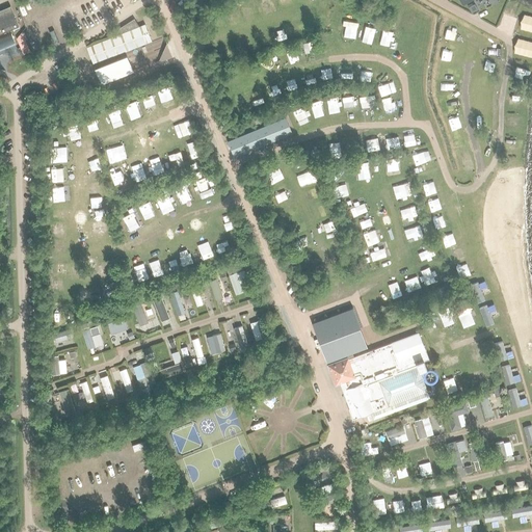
[(0,53),(2,53),(3,55),(18,49),(11,34),(0,38),(0,34),(19,26),(10,6),(0,10),(0,53)]
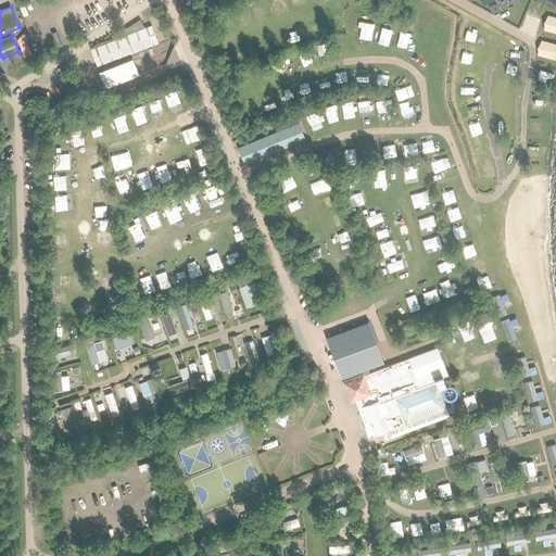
[(363,20),(362,25),(365,26),(364,34),(376,36),(378,23),(363,20)]
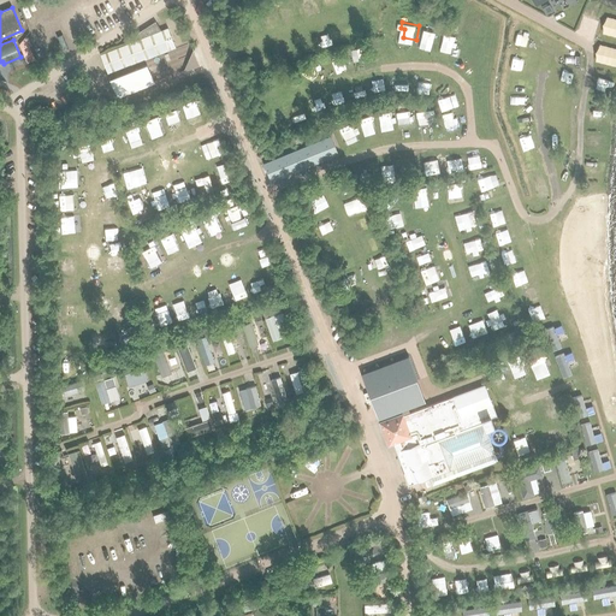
[(142,40),(100,55),(107,73),(110,80),(117,99),(154,84),(148,66),(132,71),(130,65),(175,48),(169,30),(161,33),(155,23),(138,34),(142,40)]
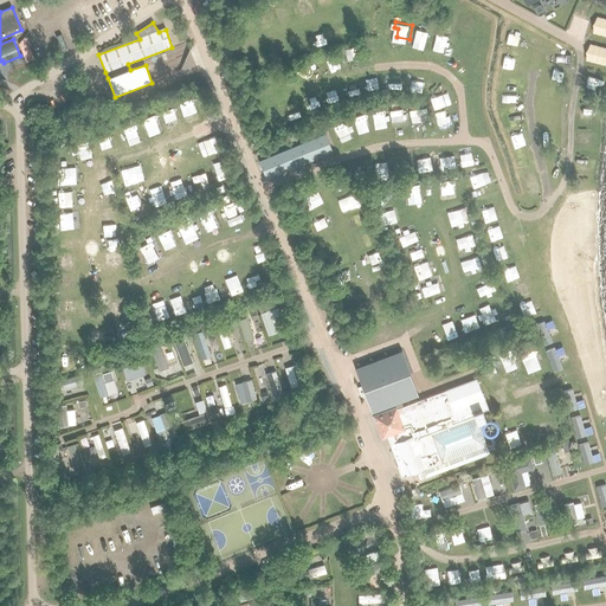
[(438,33),(434,46),(449,50),(452,37),(438,33)]
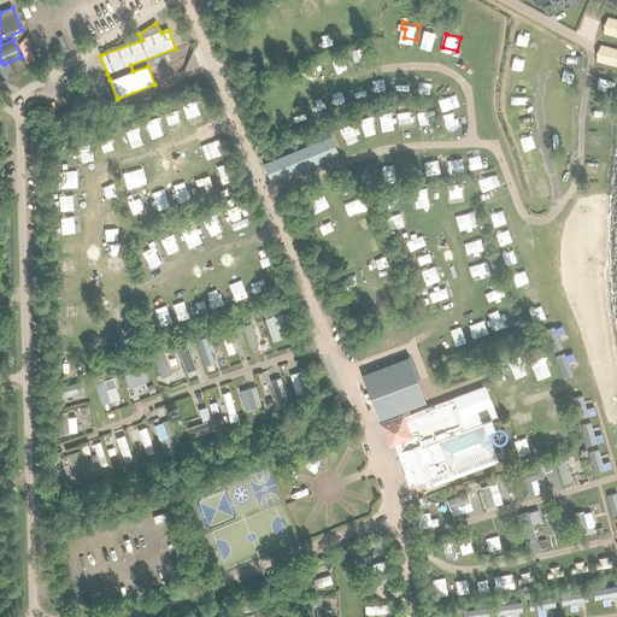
[(24,36),(18,43),(27,63),(34,59),(24,36)]
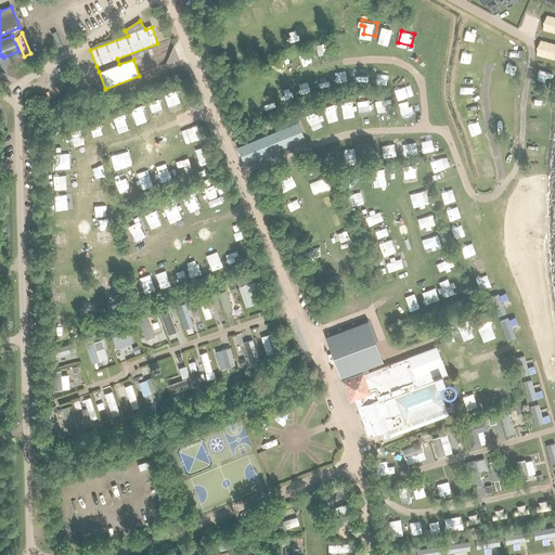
[(295,66),(305,63),(302,55),(294,57),(295,66)]
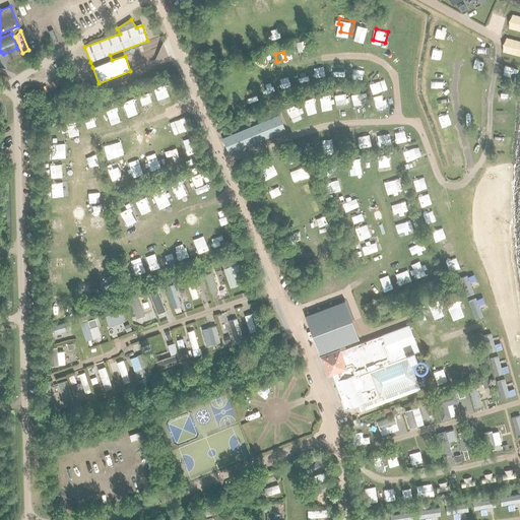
[(344,74),(344,67),(336,67),(336,75),(344,74)]
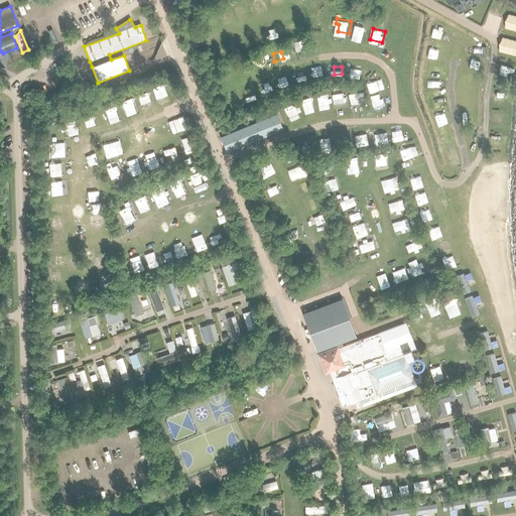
[(345,92),(334,93),(334,106),(346,105),(345,92)]
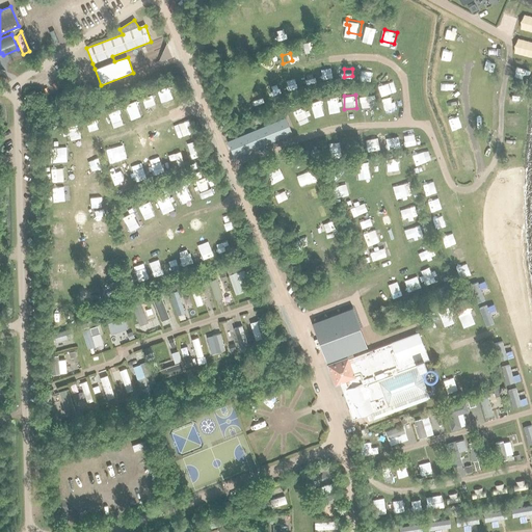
[(311,103),(314,115),(326,112),(322,99),(311,103)]
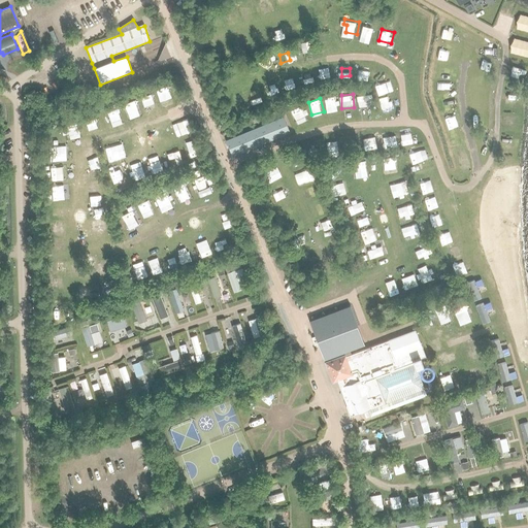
[(303,104),(292,107),(296,123),(307,120),(303,104)]
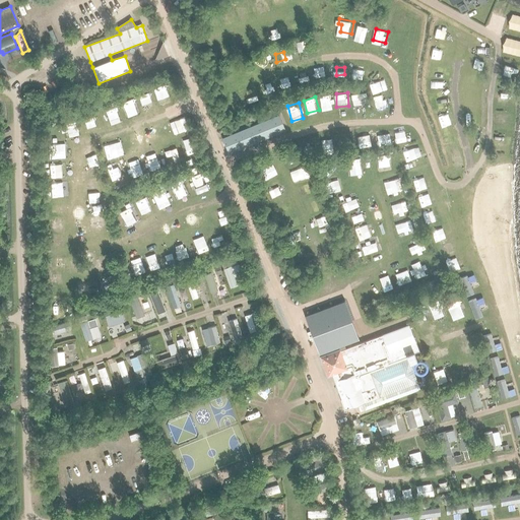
[(279,115),(222,138),(229,153),(229,154),(285,131),(279,115)]
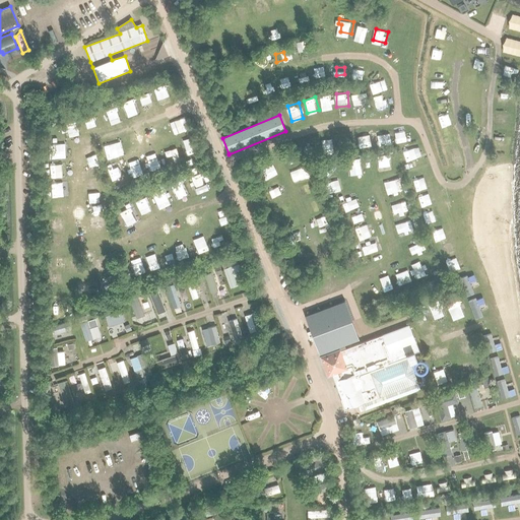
[(197,142),(182,146),(184,152),(192,150),(194,156),(200,154),(197,142)]
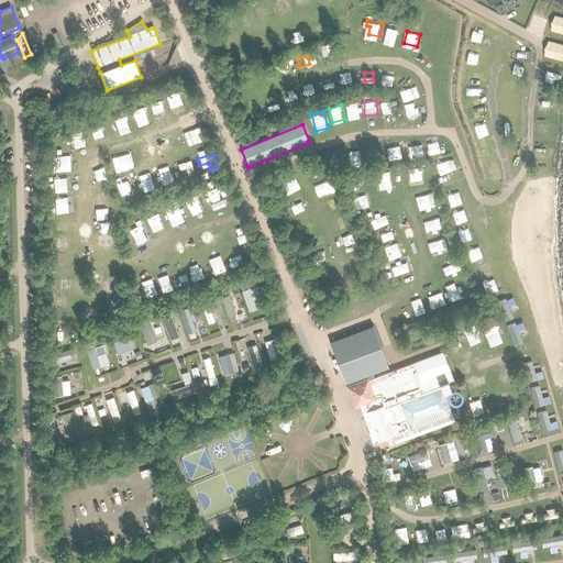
[(194,161),(186,163),(190,176),(198,174),(194,161)]
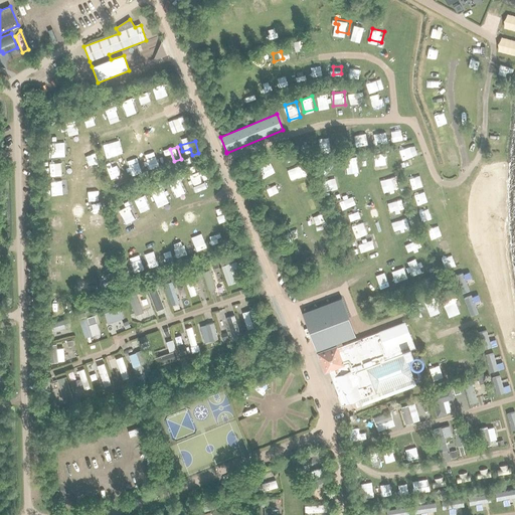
[(293,180),(309,175),(305,164),(290,169),(293,180)]
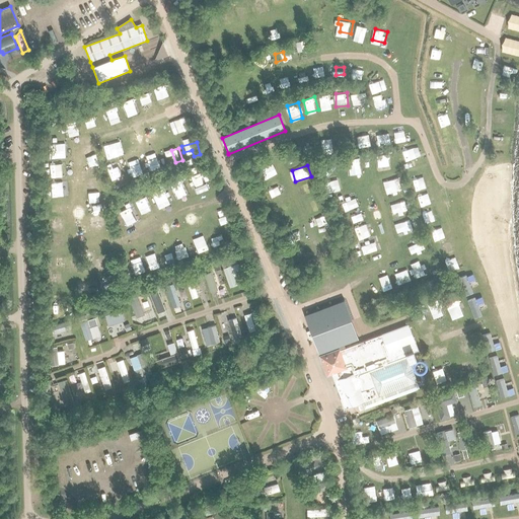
[(197,174),(189,178),(194,188),(202,183),(197,174)]
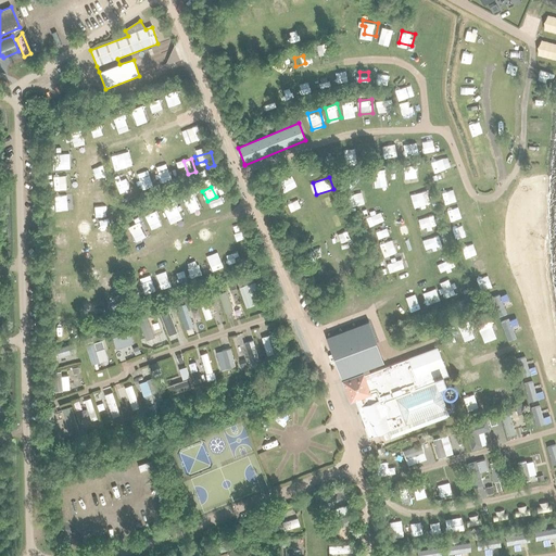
[(146,215),(149,225),(160,222),(156,212),(146,215)]
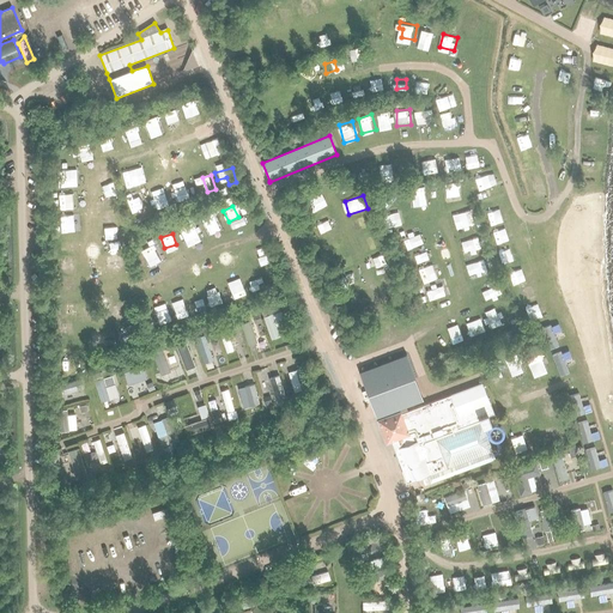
[(504,249),(509,262),(515,261),(511,248),(504,249)]
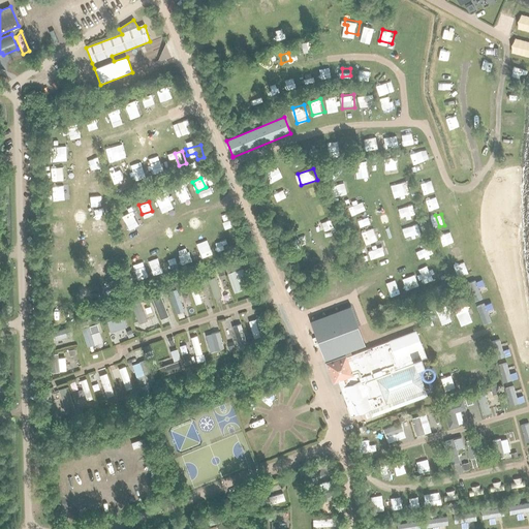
[(193,242),(199,258),(213,253),(207,238),(193,242)]
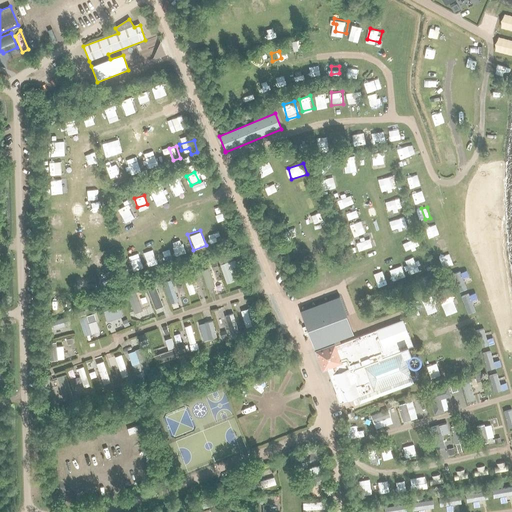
[(439,252),(450,247),(446,239),(436,244),(439,252)]
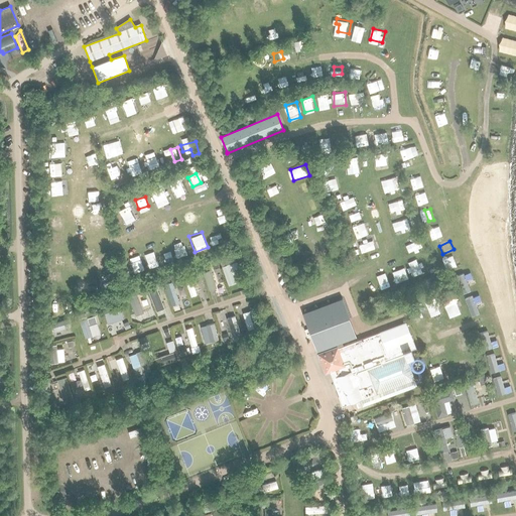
[(230,264),(236,262),(234,256),(220,261),(228,286),(236,283),(230,264)]
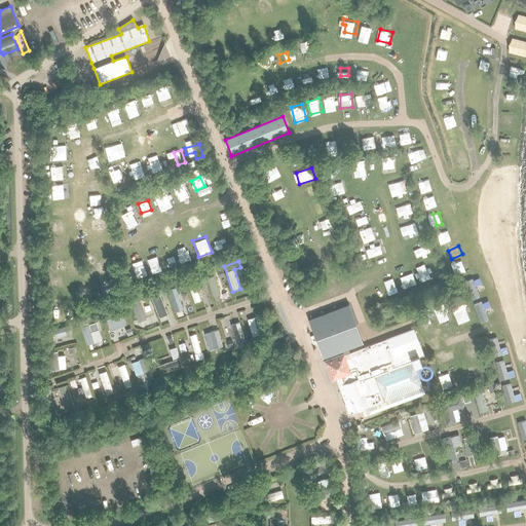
[(222,269),(216,271),(219,277),(225,275),(222,269)]
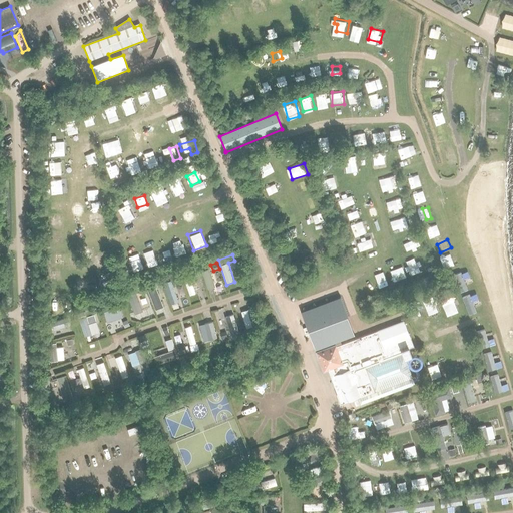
[(208,289),(217,286),(211,268),(203,271),(208,289)]
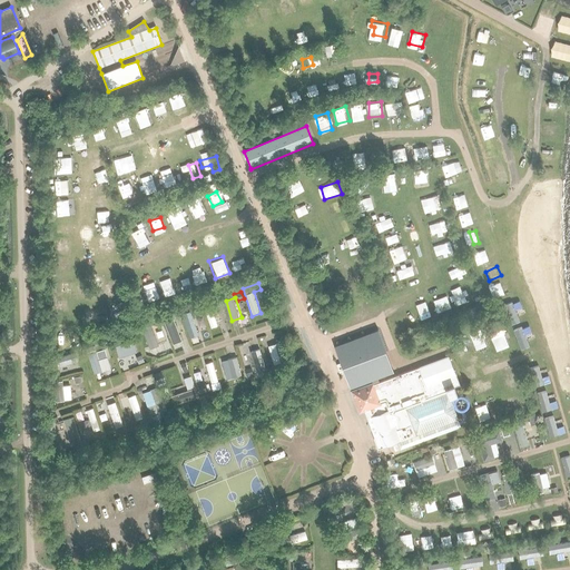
[(220,298),(214,301),(216,307),(223,305),(220,298)]
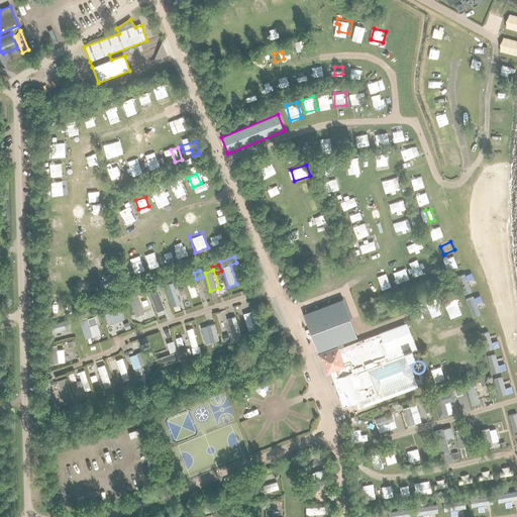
[(194,276),(187,277),(191,298),(198,296),(194,276)]
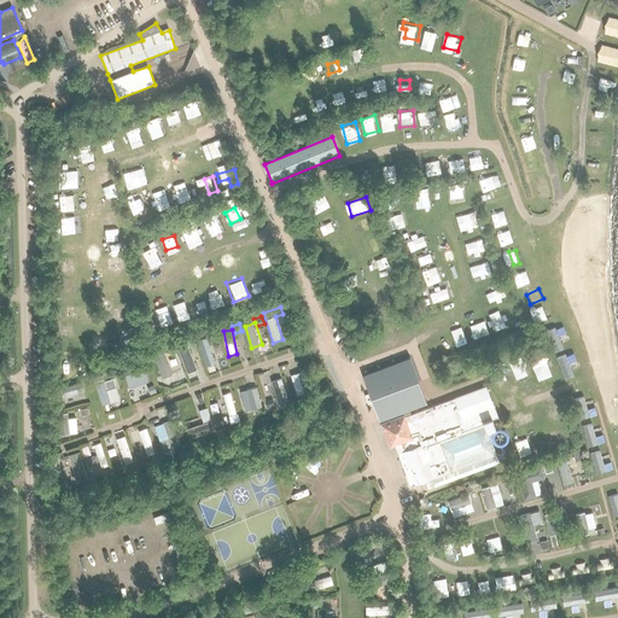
[(196,367),(187,345),(180,349),(188,371),(196,367)]
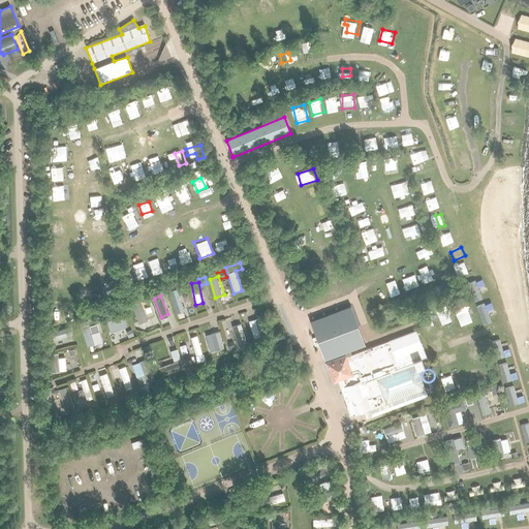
[(155,311),(153,306),(145,308),(141,298),(132,301),(142,323),(150,320),(148,314),(155,311)]
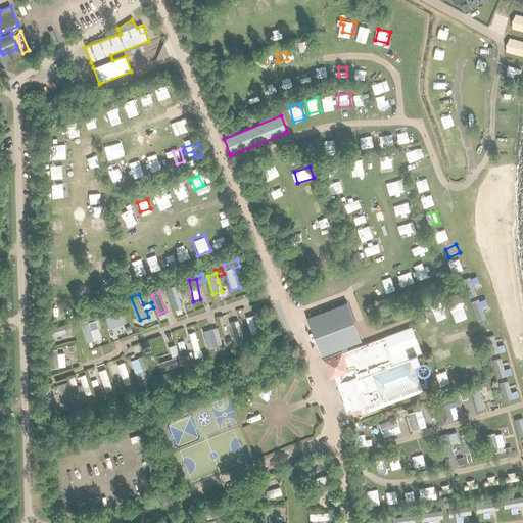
[(347,302),(306,318),(307,318),(322,355),(322,357),(341,349),(342,351),(343,352),(348,351),(346,347),(362,341),(361,341),(346,303),(347,302)]
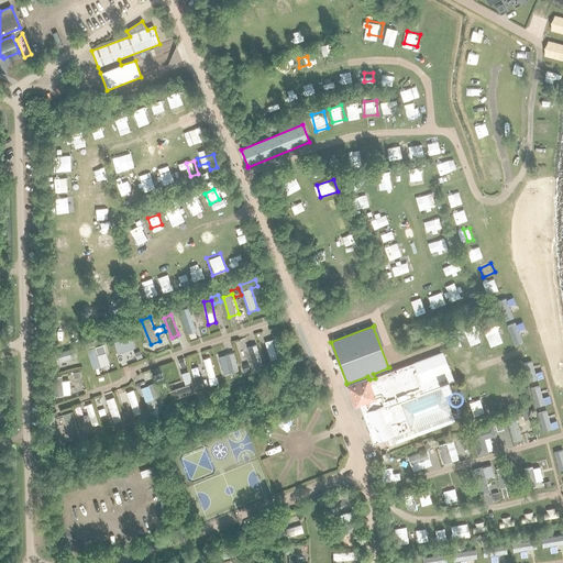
[(114,337),(120,353),(139,348),(133,331),(114,337)]
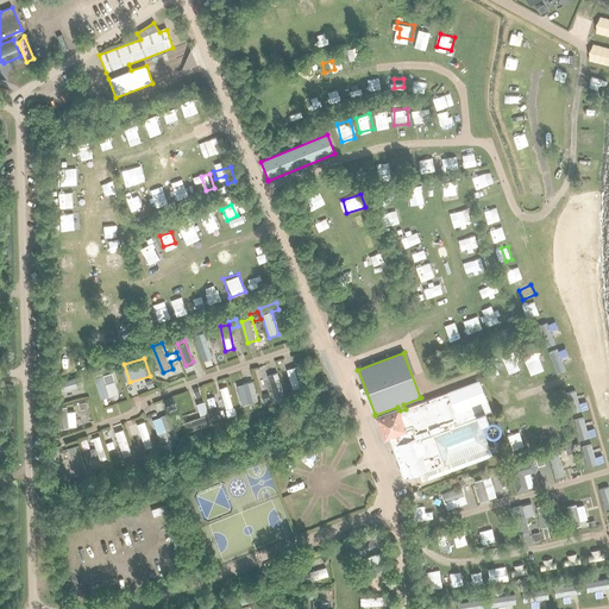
[(302,391),(312,389),(306,364),(296,366),(302,391)]
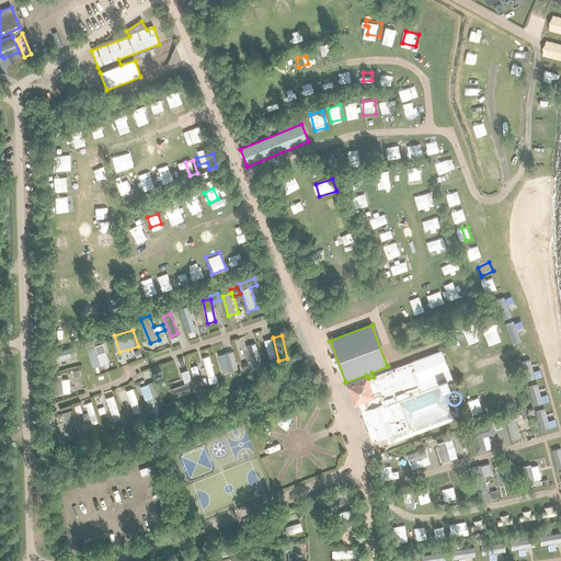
[(98,355),(105,353),(103,344),(95,346),(98,355)]
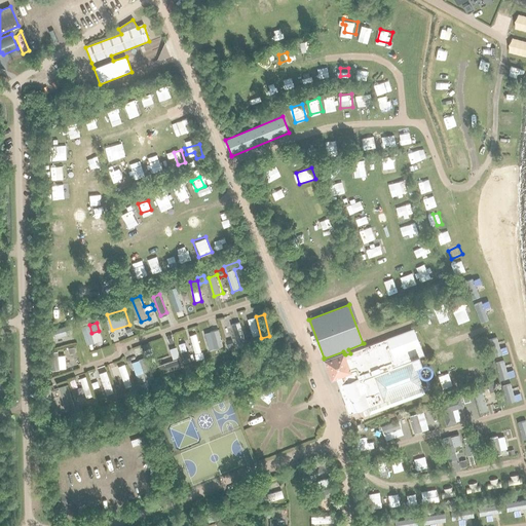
[(55,325),(57,336),(73,336),(72,325),(55,325)]
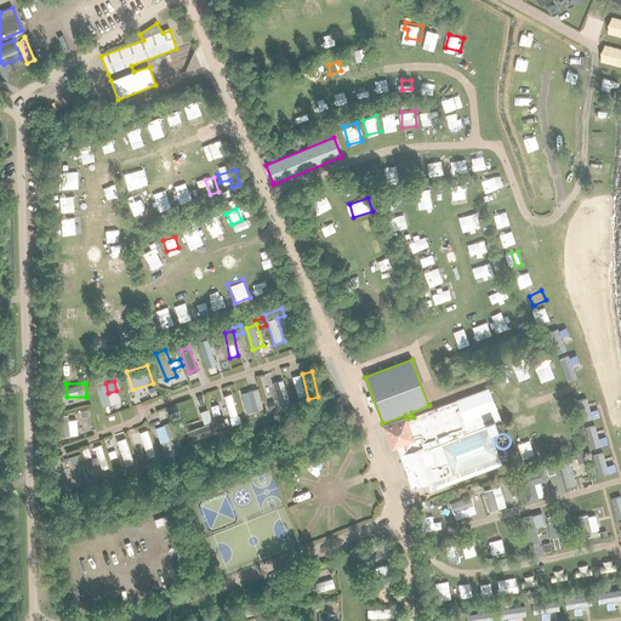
[(256,411),(265,409),(261,387),(252,388),(256,411)]
